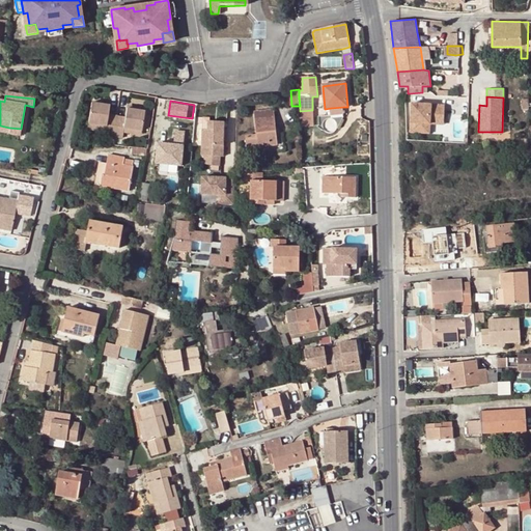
[(444,105),(411,103),(410,132),(424,133),(425,122),(429,123),(429,118),(443,119),(444,105)]
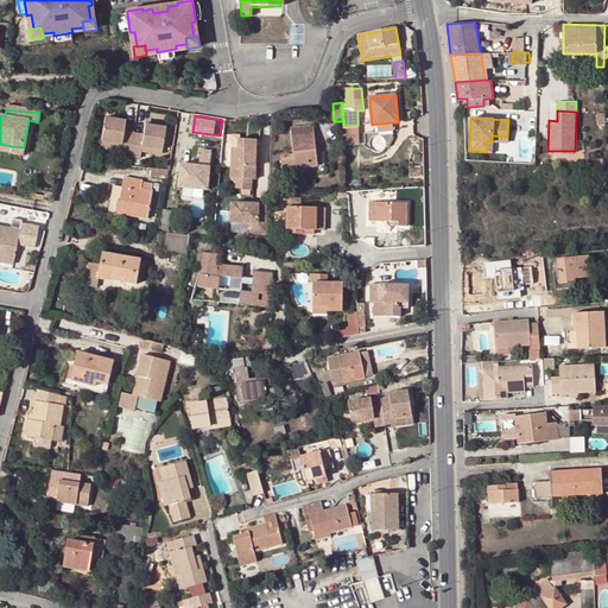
[(121,146),(120,152),(120,156),(130,158),(133,134),(133,133),(124,132),(125,122),(105,120),(101,144),(121,146)]
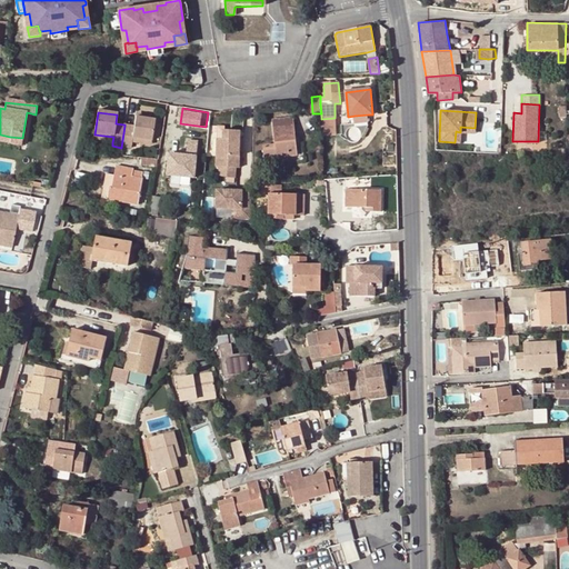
[(369,125),(368,115),(355,116),(355,125),(369,125)]
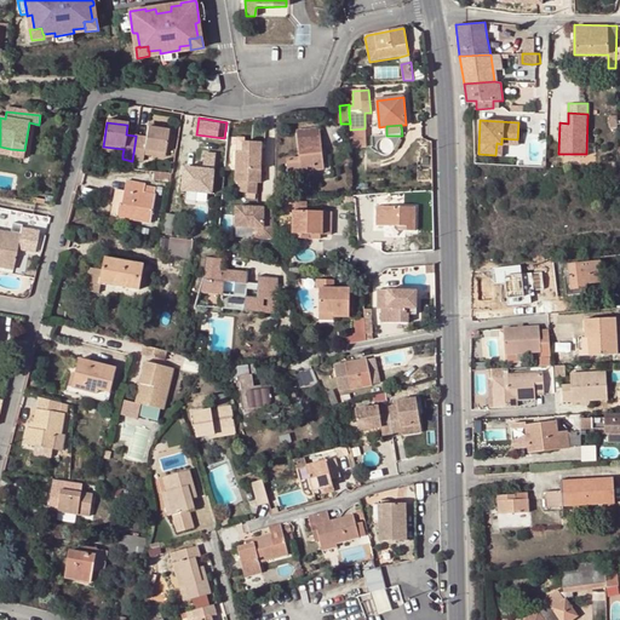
[(143,159),(144,153),(162,156),(167,132),(148,128),(147,138),(136,137),(132,161),(132,162),(143,164),(143,159)]
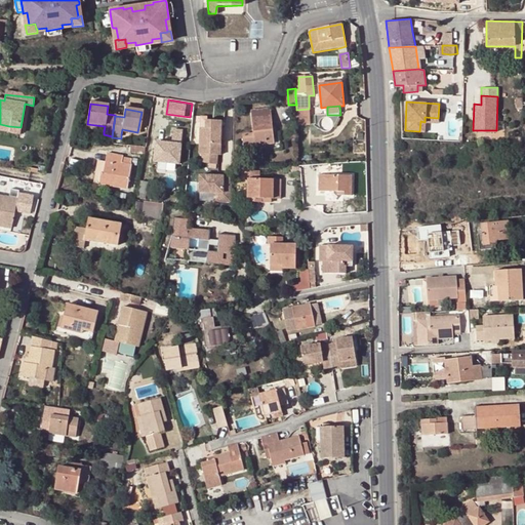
[(243,136),(244,147),(275,144),(271,109),(251,111),(253,134),(243,136)]
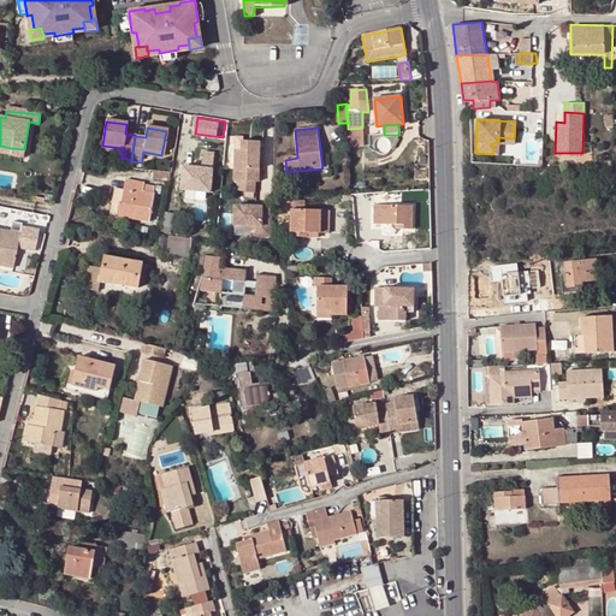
[(348,137),(349,147),(363,147),(362,128),(348,129),(348,137)]
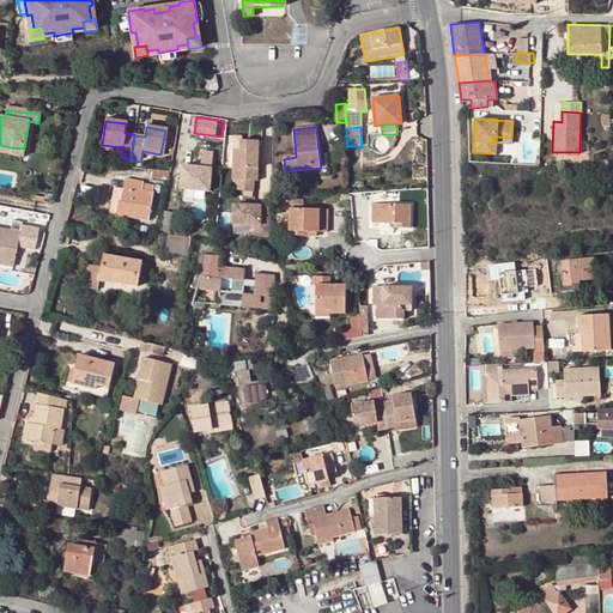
[(252,189),(253,180),(258,180),(259,145),(253,144),(253,140),(241,140),(241,151),(234,150),(232,180),(236,180),(236,189),(252,189)]
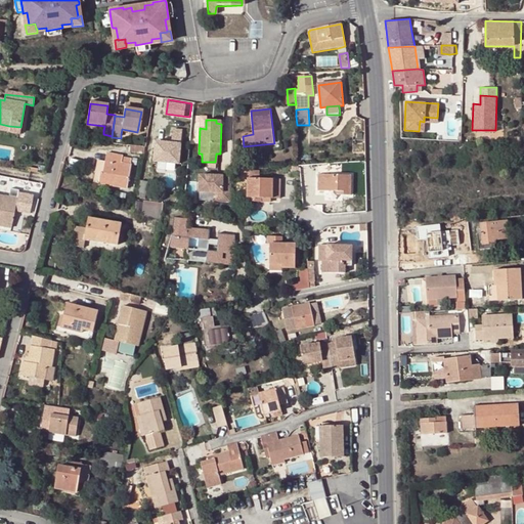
[(9,126),(8,132),(13,134),(19,133),(20,127),(9,126)]
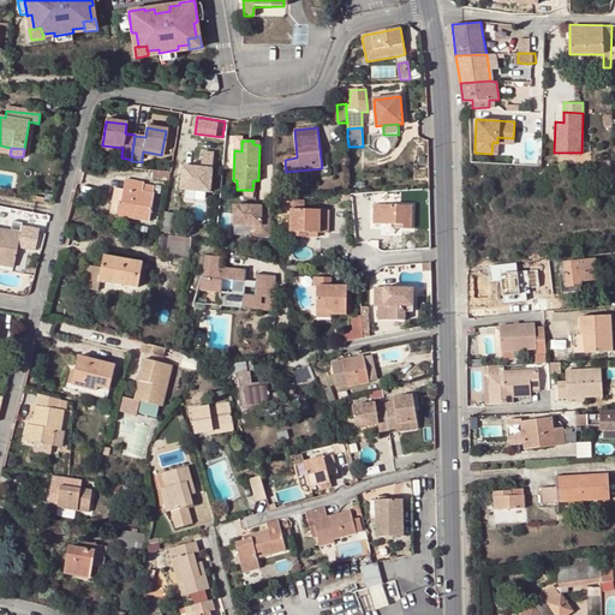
[(184,189),(219,189),(220,149),(206,149),(206,163),(184,163),(184,189)]
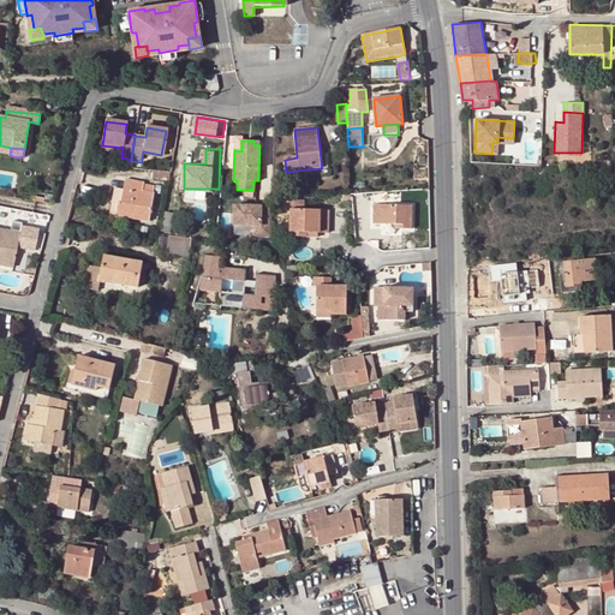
[(169,181),(171,172),(154,171),(154,179),(169,181)]
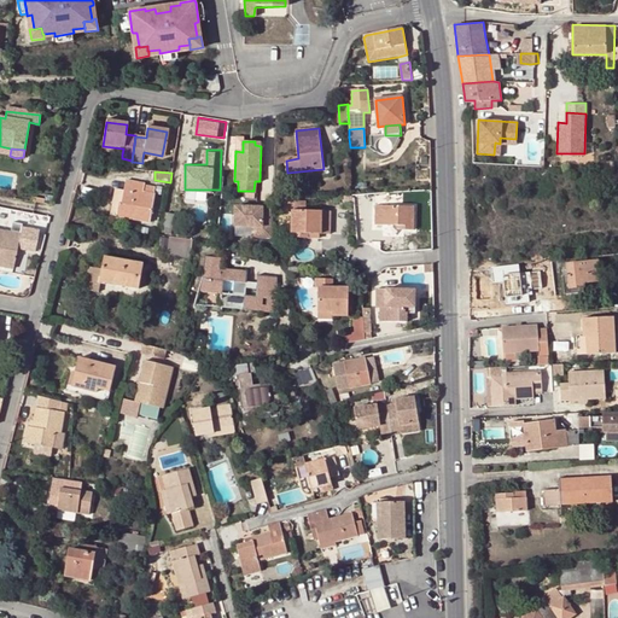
[(149,222),(155,194),(144,192),(145,185),(127,181),(126,190),(115,187),(110,215),(149,222)]
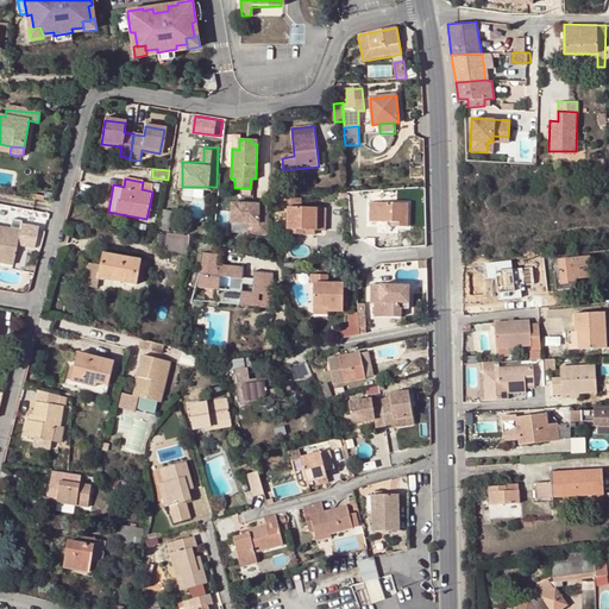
[(232,221),(249,223),(249,233),(267,233),(268,205),(232,202),(232,221)]
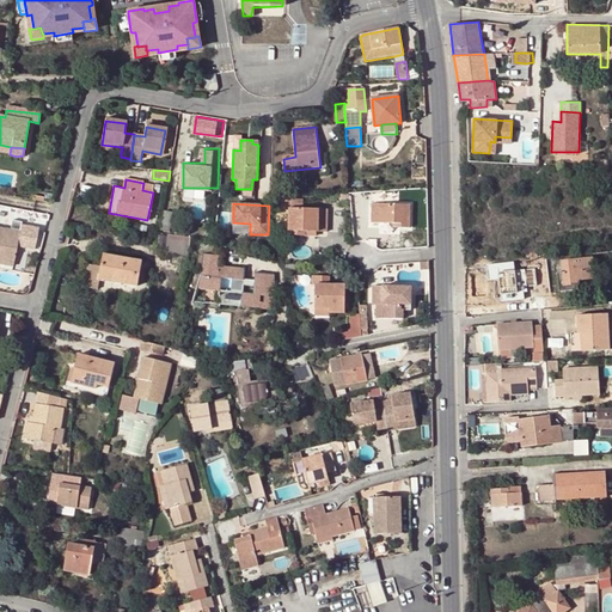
[(393,225),(402,225),(402,230),(411,230),(412,206),(373,204),(372,224),(393,225)]
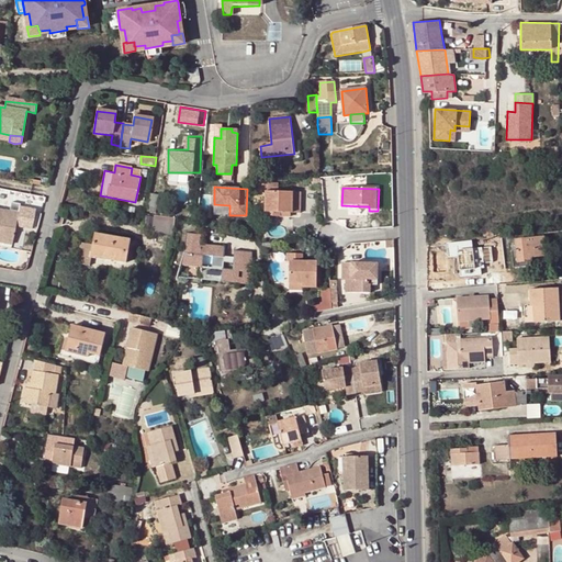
[(269,191),(268,190),(267,215),(277,215),(277,211),(292,212),(302,212),(302,191),(281,191),(269,191)]
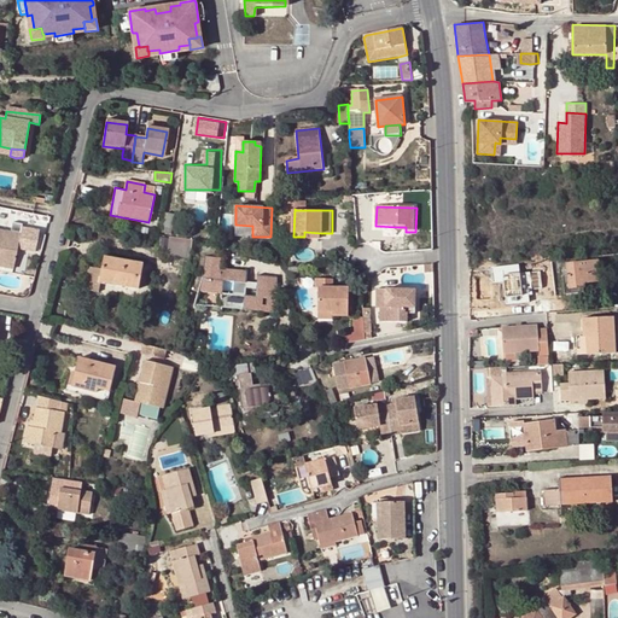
[(165,213),(162,232),(172,234),(175,215),(165,213)]
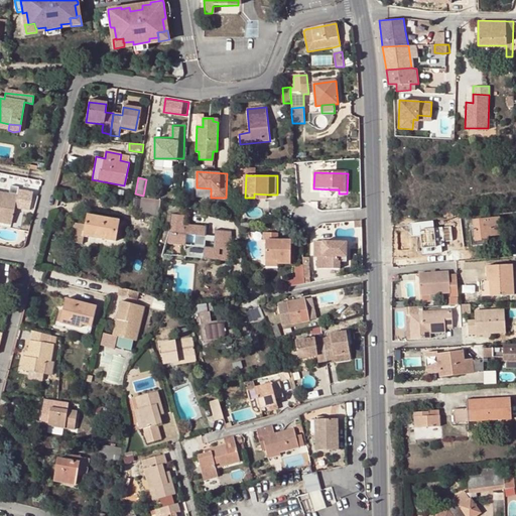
[(0,224),(11,226),(16,197),(0,194),(0,224)]
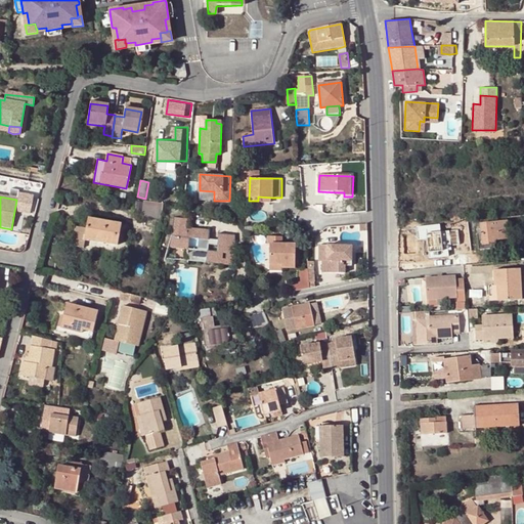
[(135,211),(143,212),(144,203),(136,202),(135,211)]
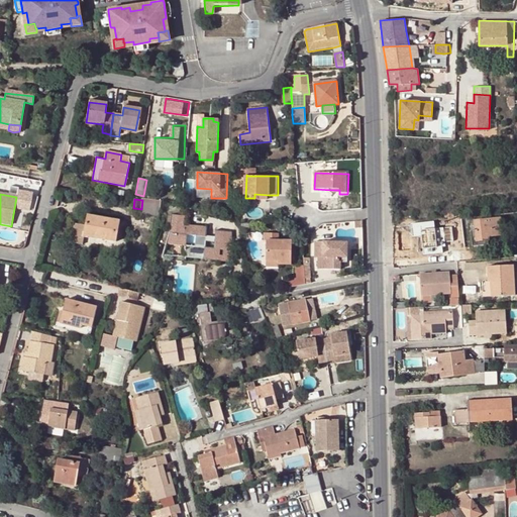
[(142,199),(142,200),(141,209),(140,214),(160,216),(161,200),(154,200),(142,199)]
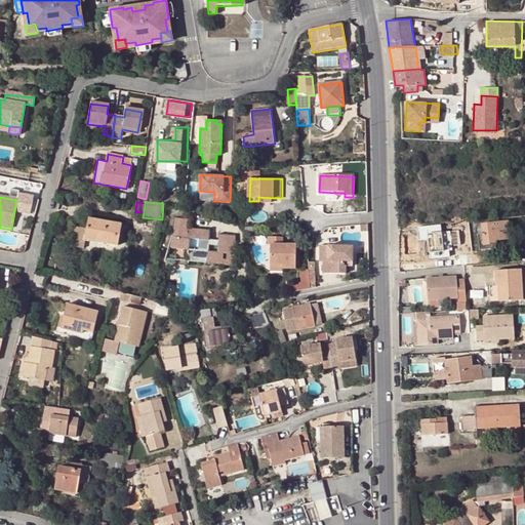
[(98,238),(97,243),(119,247),(123,225),(90,218),(87,230),(86,236),(98,238)]
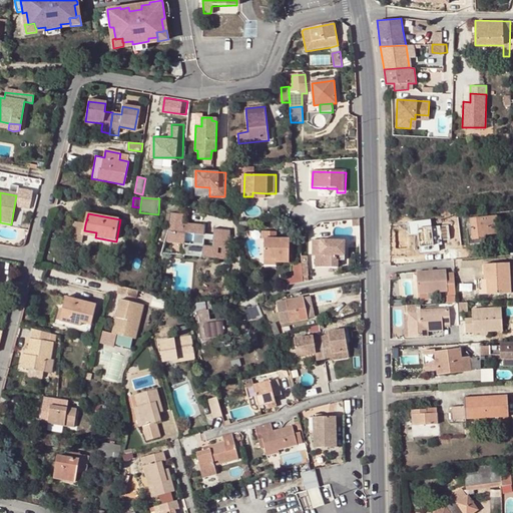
[(185,234),(193,234),(193,244),(184,244),(184,257),(218,260),(219,248),(230,249),(229,231),(213,229),(213,235),(205,234),(206,226),(184,223),(185,215),(171,213),(166,232),(185,234)]
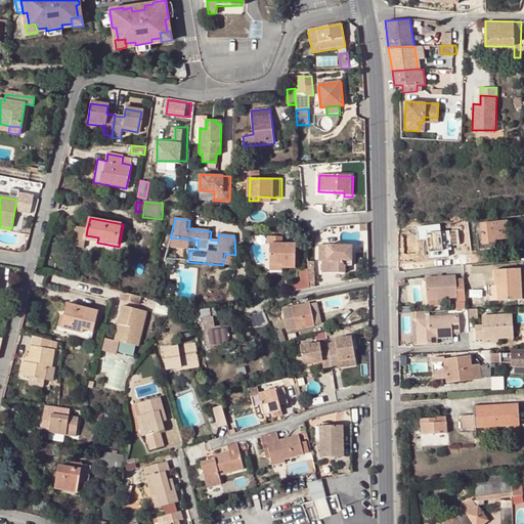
[(506,220),(479,222),(479,226),(475,227),(478,249),(495,248),(494,239),(509,237),(507,220),(506,220)]
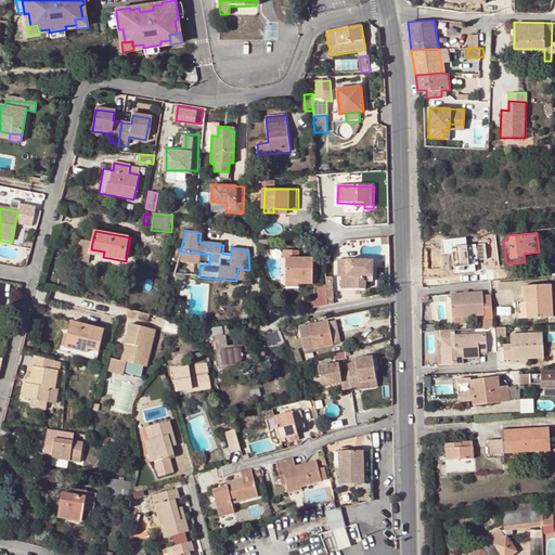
[(90,254),(91,249),(92,243),(81,240),(77,260),(90,262),(91,254),(90,254)]
